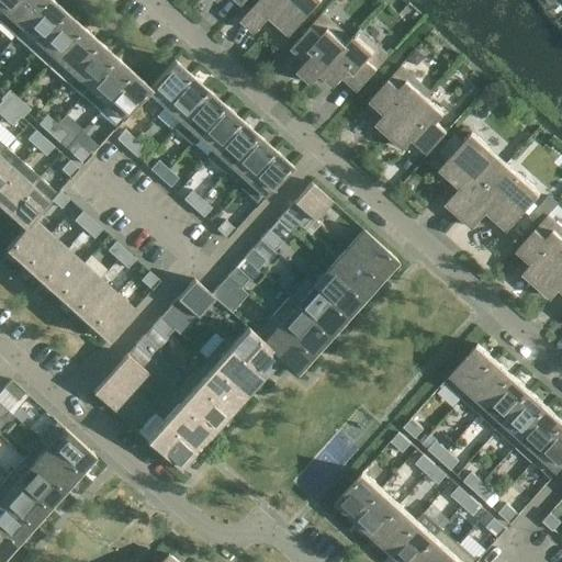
[(17,0),(0,19),(0,22),(15,36),(47,0),(17,0)]
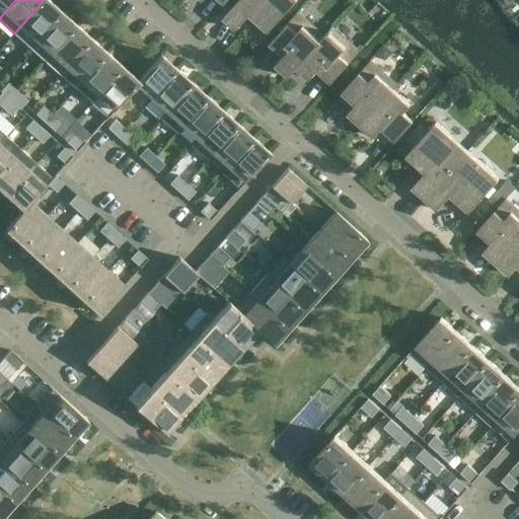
[(0,0),(0,17),(15,0),(0,0)]
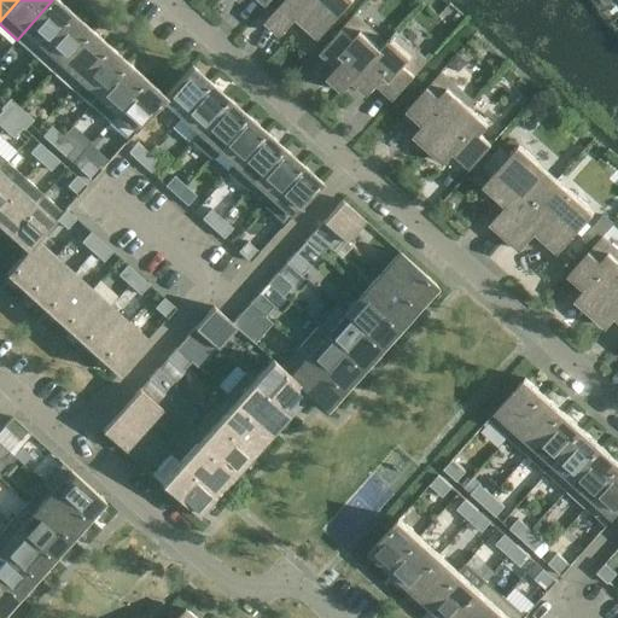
[(57,0),(52,0),(17,40),(35,57),(73,13),(57,0)]
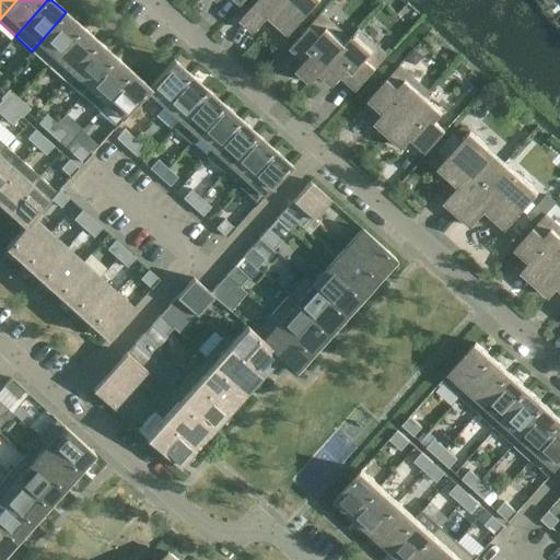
[(256,0),(240,19),(254,32),(269,15),(289,34),(319,0),(256,0)]
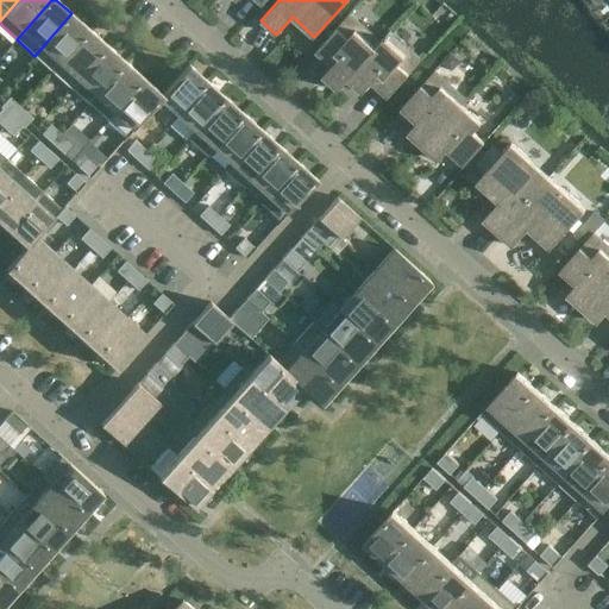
[(71,13),(35,56),(52,71),(90,30),(71,13)]
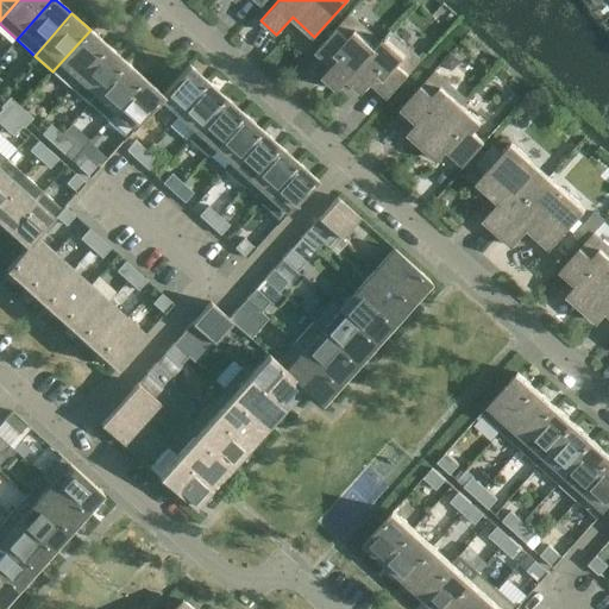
[(349,13),(315,50),(332,66),(322,75),(338,90),(347,80),(347,79),(385,37),(384,36),(380,41),(349,13)]
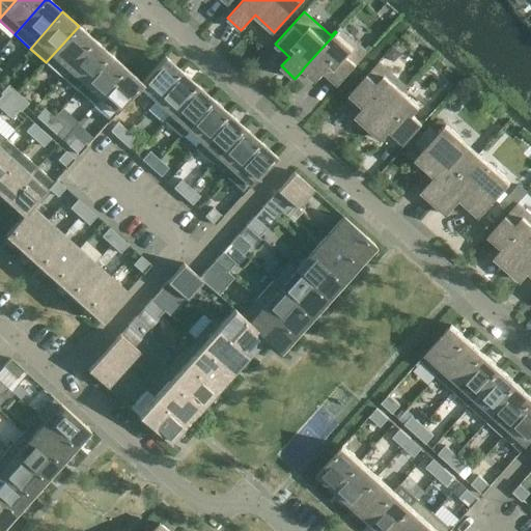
[(79,26),(46,62),(62,77),(94,40),(79,26)]
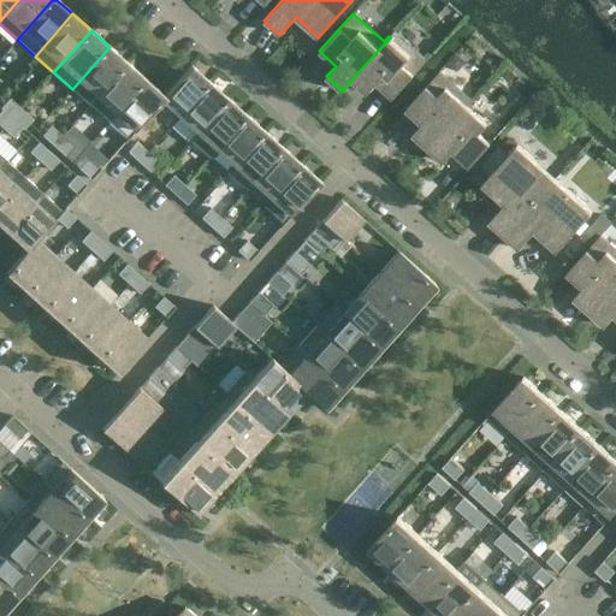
[(351,80),(351,81),(367,94),(377,83),(392,98),(414,75),(402,64),(410,55),(390,37),(351,80)]
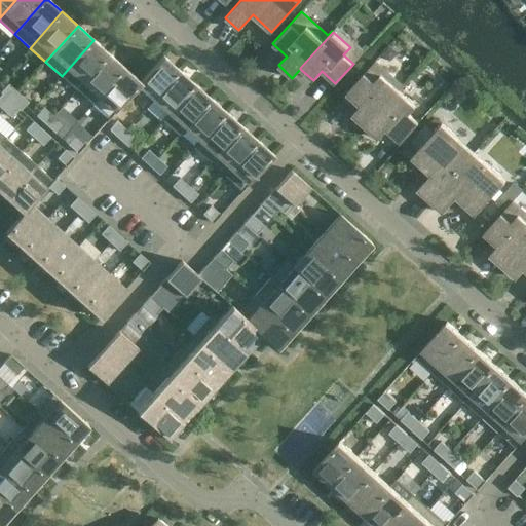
[(94,40),(62,76),(77,89),(109,53),(94,40)]
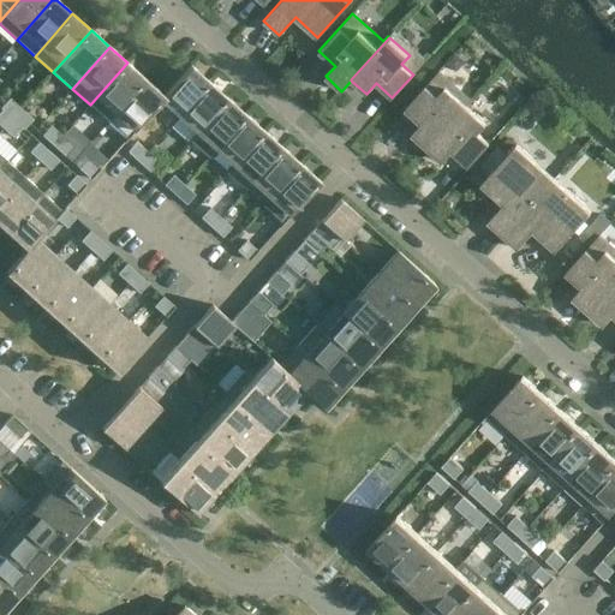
[(108,121),(145,79),(127,63),(90,106),(108,121)]
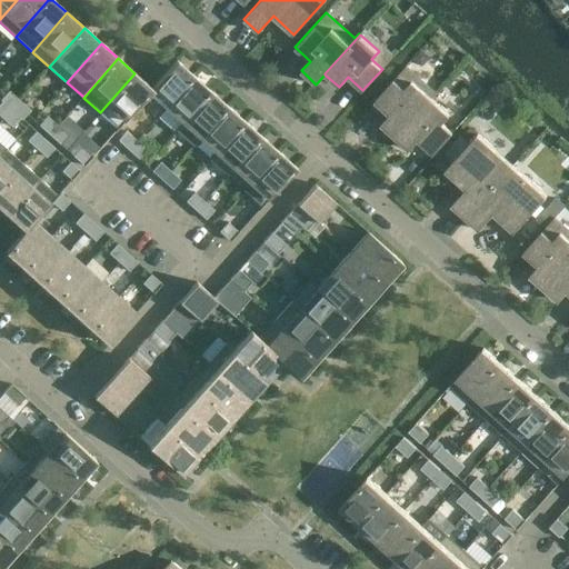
[(176,60),(151,88),(149,91),(149,92),(166,107),(193,76),(176,60)]
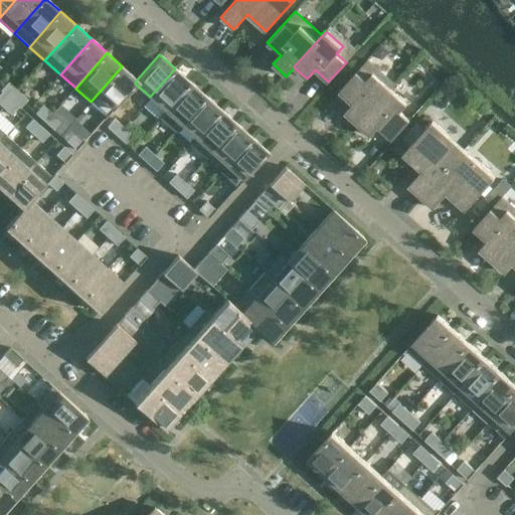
[(367,59),(339,92),(352,104),(345,113),(357,124),(393,83),(367,59)]
